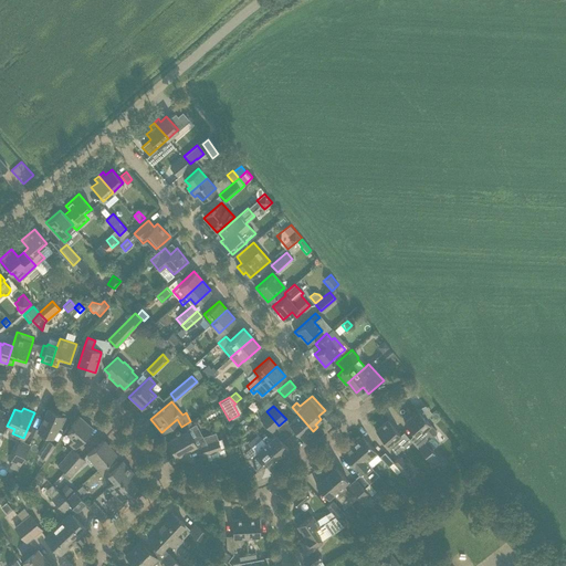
[(417,447),(430,462),(437,456),(423,441),(435,430),(429,425),(429,423),(416,408),(410,413),(412,415),(404,422),(415,435),(410,439),(417,447)]
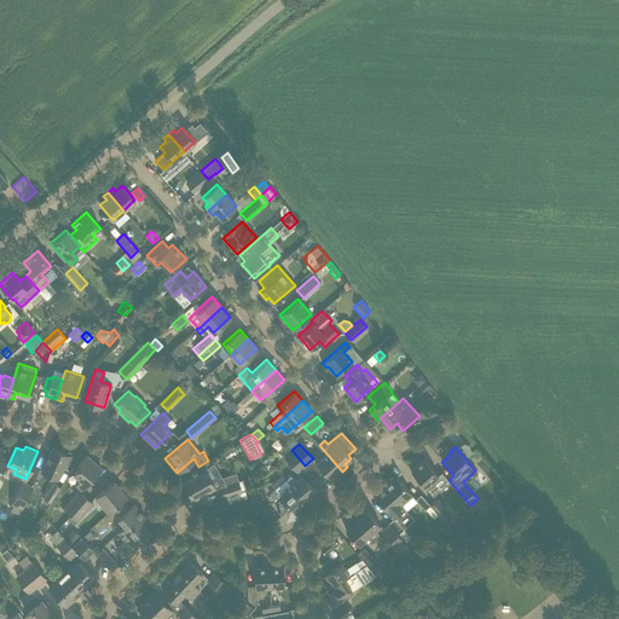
[(41,469),(57,478),(63,464),(65,466),(70,456),(52,447),(41,469)]
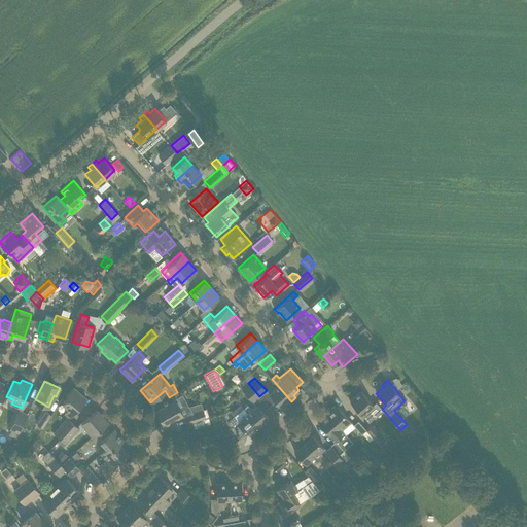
[(259,396),(248,383),(241,389),(253,402),(259,396)]
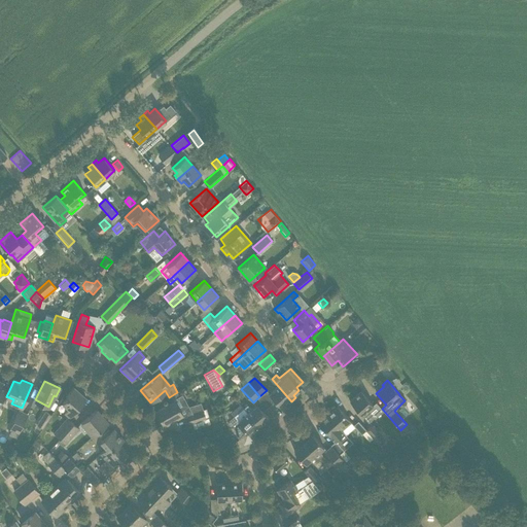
[(291,401),(278,386),(269,394),(280,407),(285,401),(288,405),(291,401)]
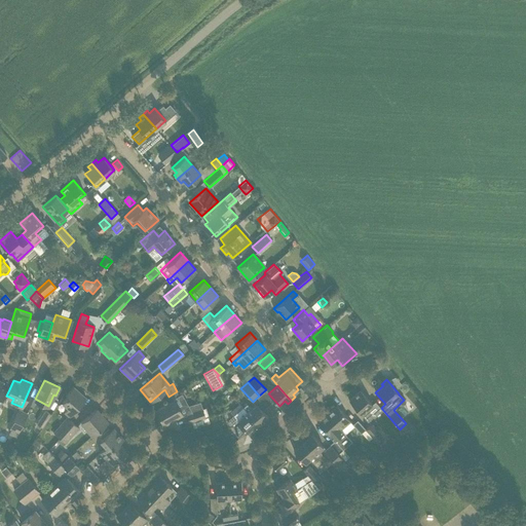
[(65,412),(71,417),(86,398),(73,386),(66,395),(68,396),(62,402),(68,407),(65,412)]
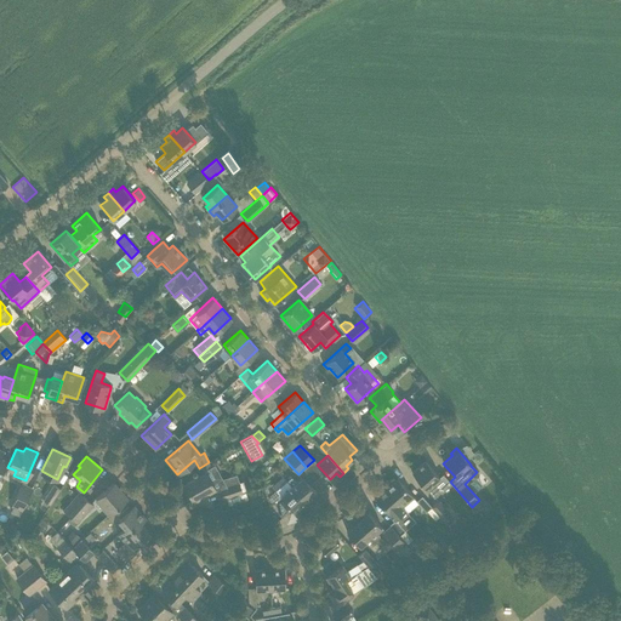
[(411,472),(433,496),(439,491),(432,483),(439,477),(425,461),(411,472)]
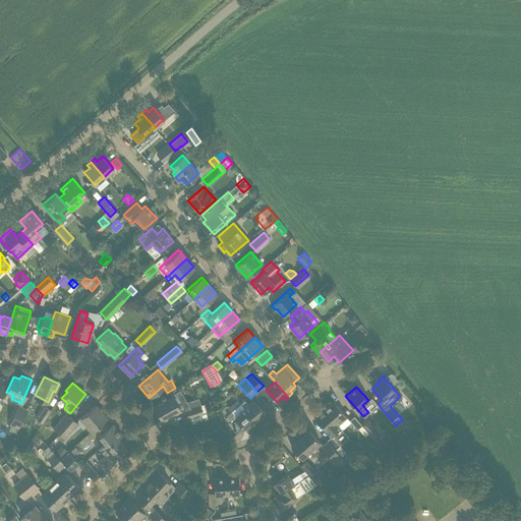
[(155,406),(163,420),(180,410),(185,410),(189,408),(180,390),(177,391),(175,388),(167,393),(170,398),(155,406)]
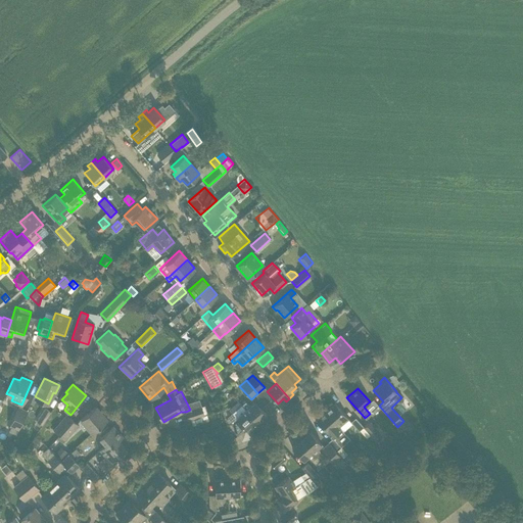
[(241,405),(252,418),(259,425),(263,422),(260,419),(267,415),(255,401),(249,407),(245,401),(241,405)]
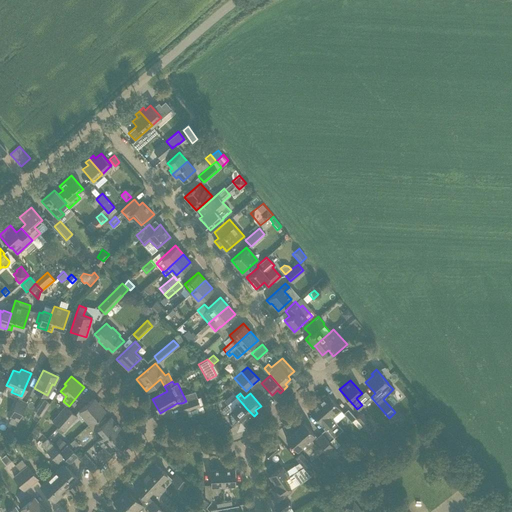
[(327,394),(318,403),(331,418),(340,409),(327,394)]
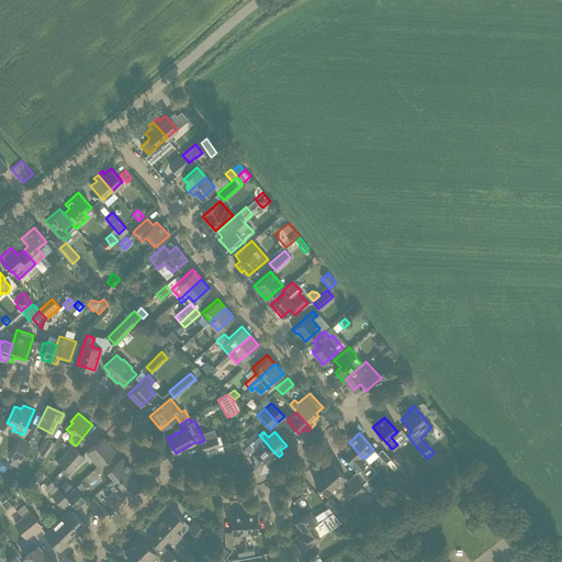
[(271,449),(259,435),(249,444),(254,449),(249,452),(253,464),(255,468),(263,460),(266,463),(271,458),(274,461),(279,457),(271,449)]
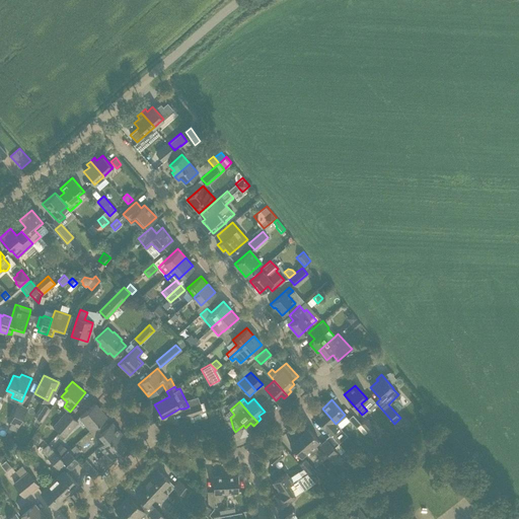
[(94,403),(79,417),(91,430),(106,416),(94,403)]
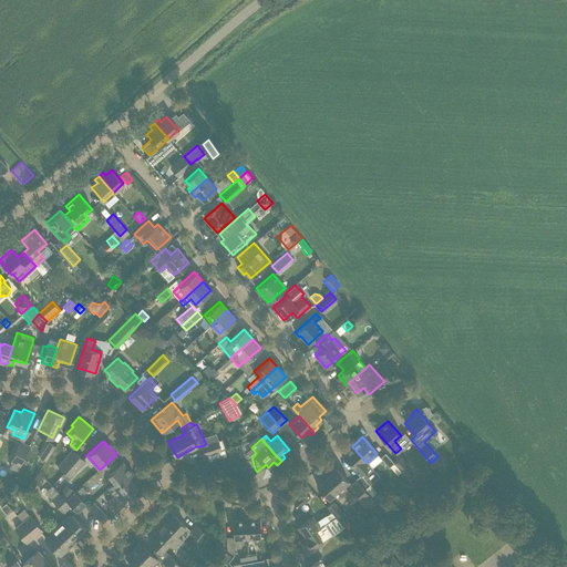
[(202,446),(204,455),(222,450),(218,441),(206,444),(202,446)]
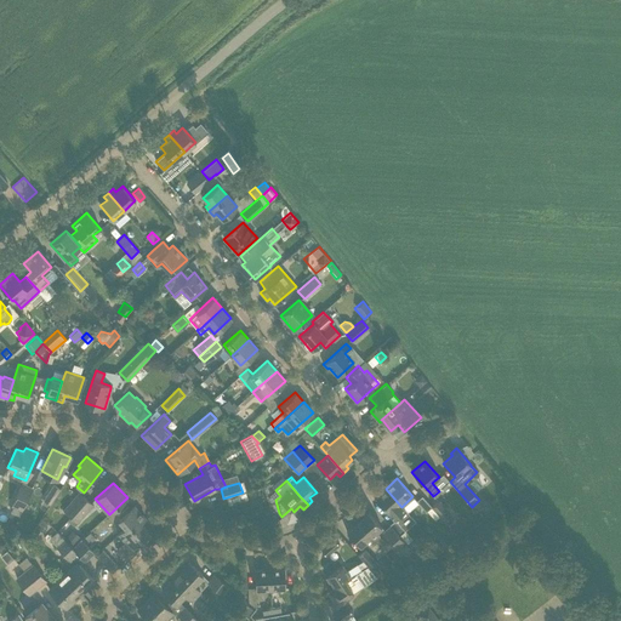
[(12,507),(21,511),(32,488),(22,484),(12,507)]
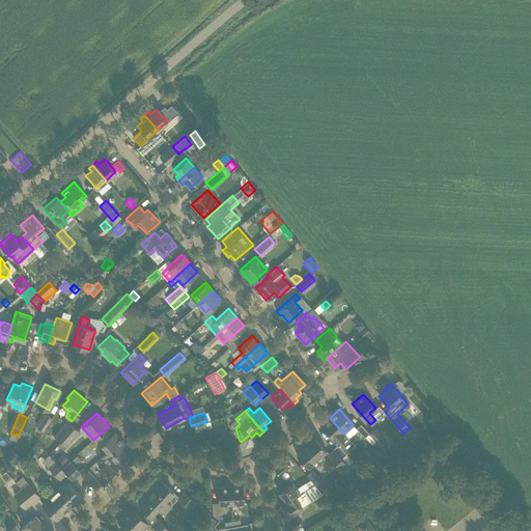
[(45,414),(36,427),(43,430),(51,418),(45,414)]
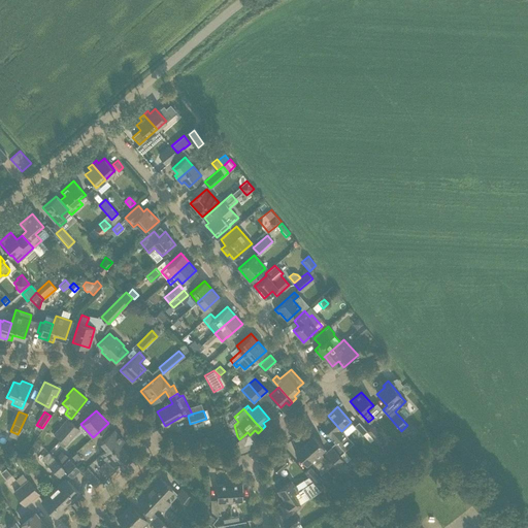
[(341,431),(328,416),(319,424),(332,438),(333,437),(334,438),(336,437),(342,443),(348,438),(341,431)]
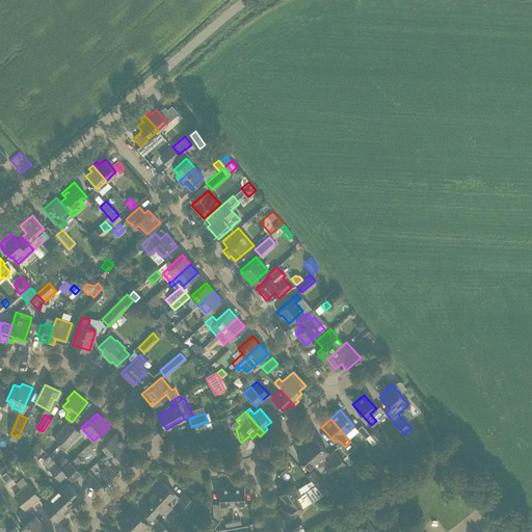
[(54,437),(60,443),(74,427),(68,422),(54,437)]
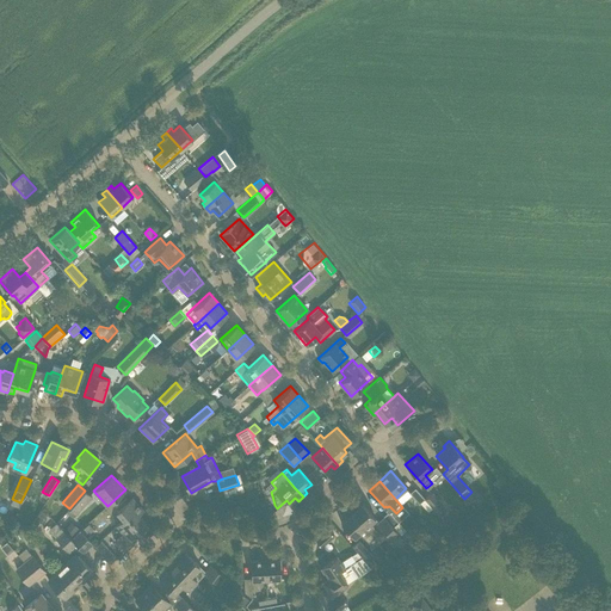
[(418,504),(424,498),(415,487),(408,493),(418,504)]
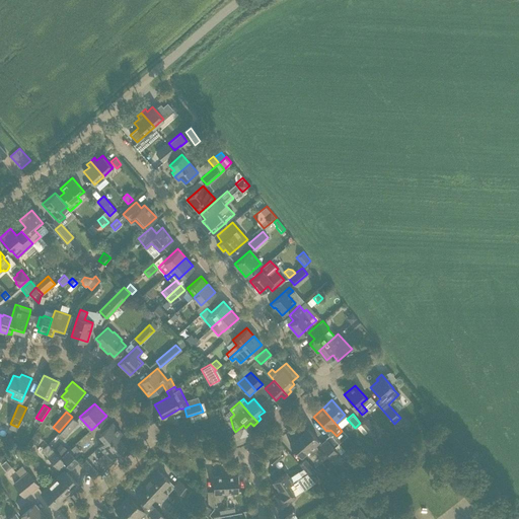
[(72,417),(59,432),(65,436),(78,421),(72,417)]
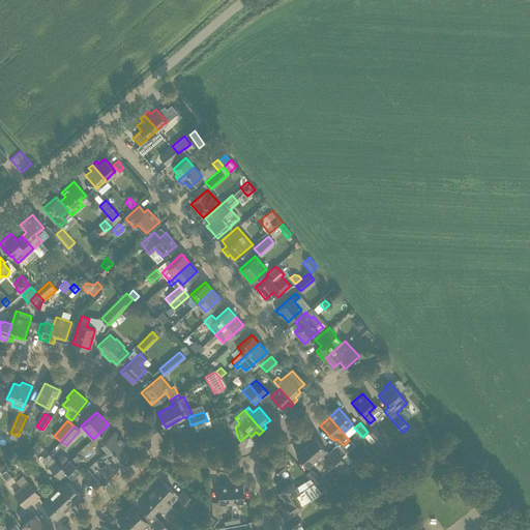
[(367,432),(379,444),(384,439),(374,427),(367,432)]
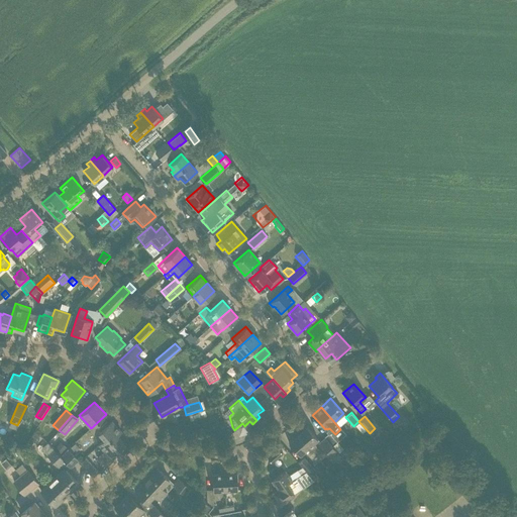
[(120,431),(111,421),(108,424),(106,421),(98,428),(100,431),(98,432),(104,438),(108,442),(116,435),(120,431)]
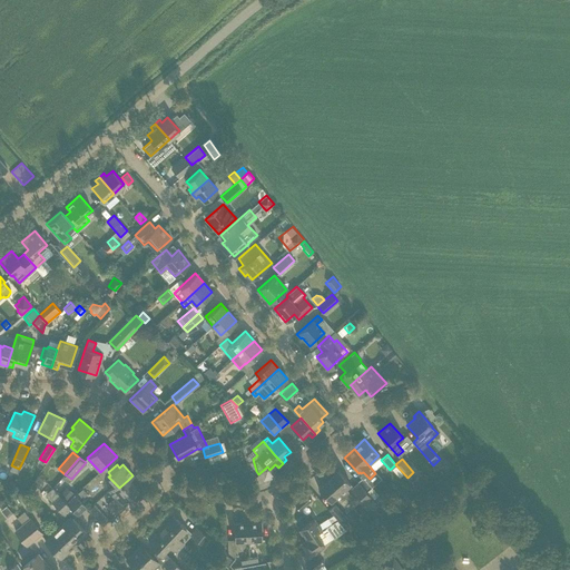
[(330,473),(325,477),(349,501),(353,498),(345,488),(350,483),(337,470),(332,474),(330,473)]
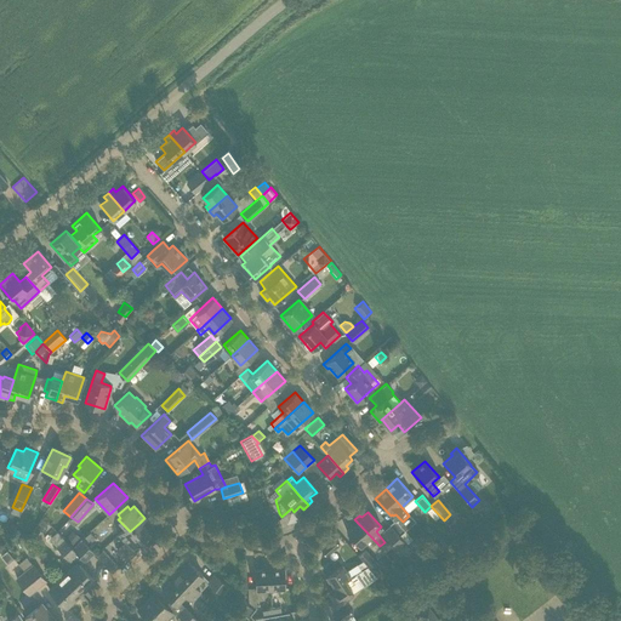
[(380,546),(354,519),(351,523),(352,525),(346,531),(359,546),(364,541),(374,552),(380,546)]
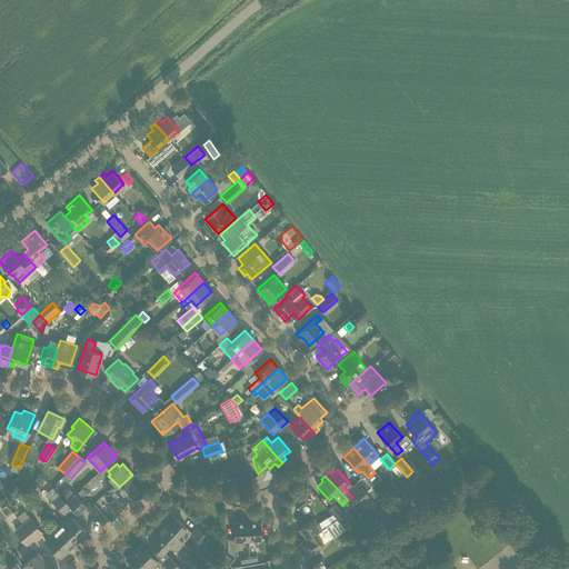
[(356,480),(357,481),(366,490),(371,486),(361,476),(356,480)]
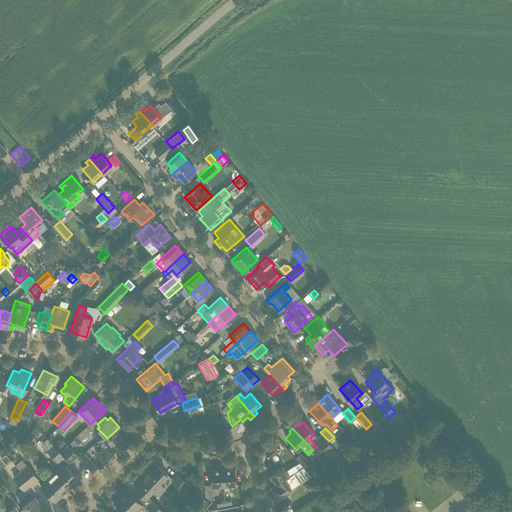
[(108,451),(122,439),(115,431),(107,438),(103,434),(97,440),(103,447),(96,454),(104,463),(112,455),(108,451)]
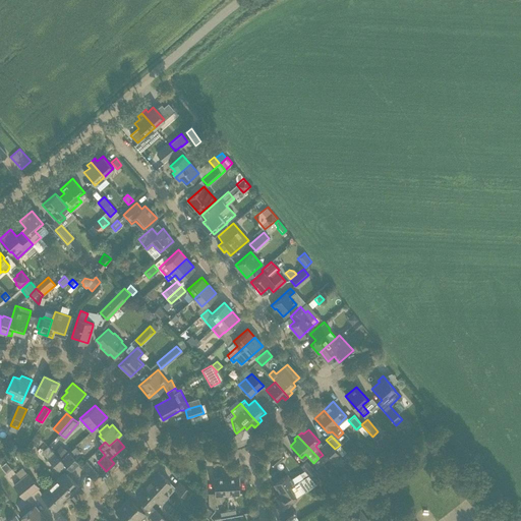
[(335,449),(327,441),(321,446),(339,466),(345,461),(335,449)]
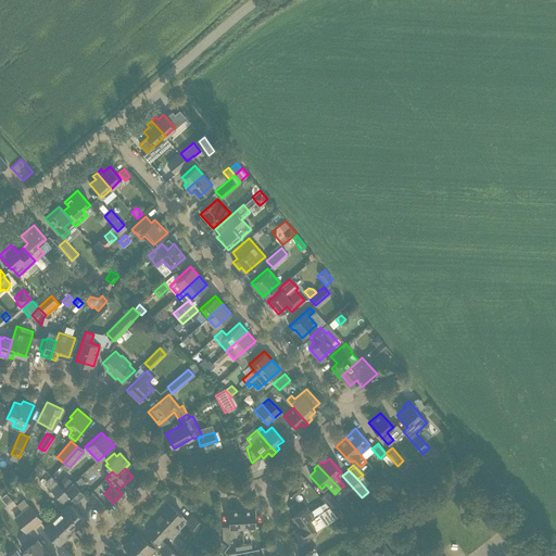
[(370,485),(368,482),(363,475),(357,479),(368,492),(370,489),(370,485)]
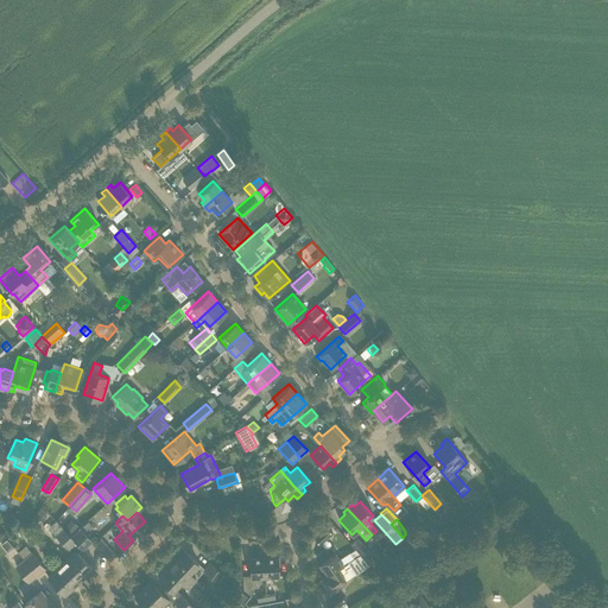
[(80,526),(84,532),(93,526),(87,520),(80,526)]
